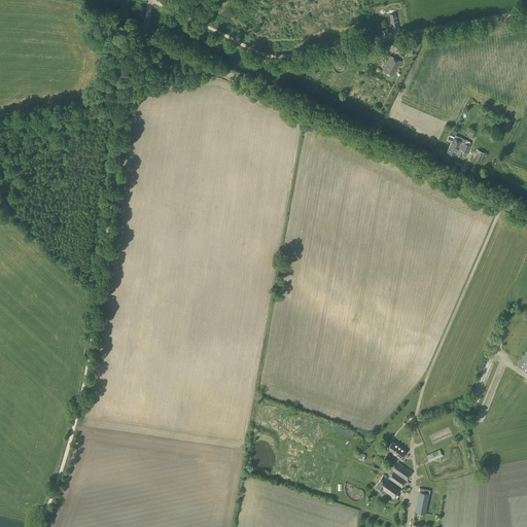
[(391,27),(398,26),(396,13),(389,14),(391,27)]
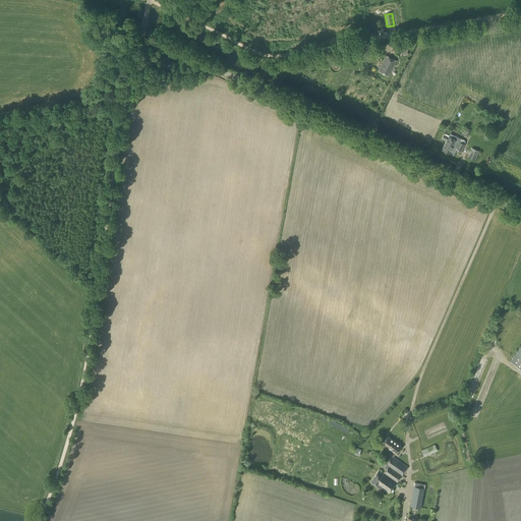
[(397,53),(407,51),(406,44),(396,46),(397,53)]
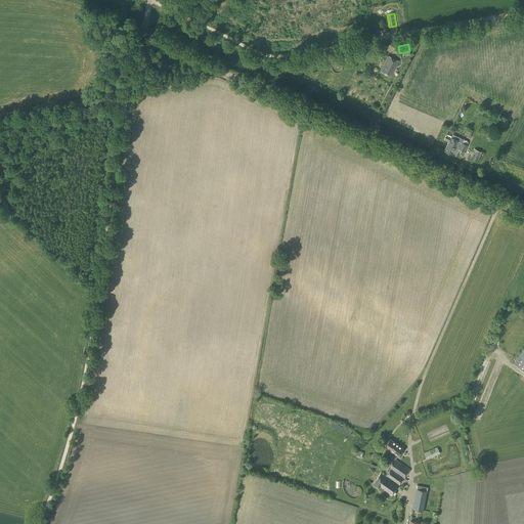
[(384,63),(394,69),(398,61),(388,56),(384,63)]
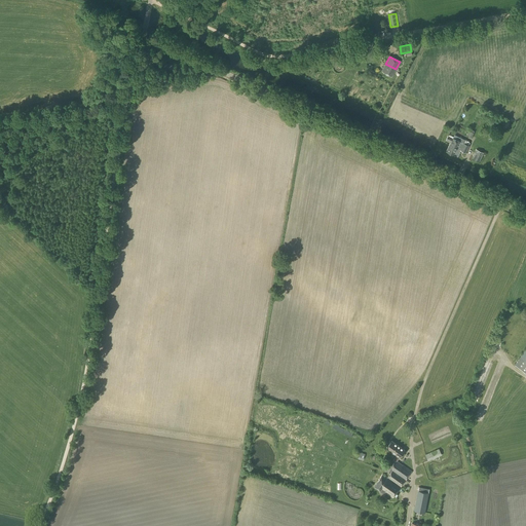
[(391,77),(396,69),(385,64),(381,72),(391,77)]
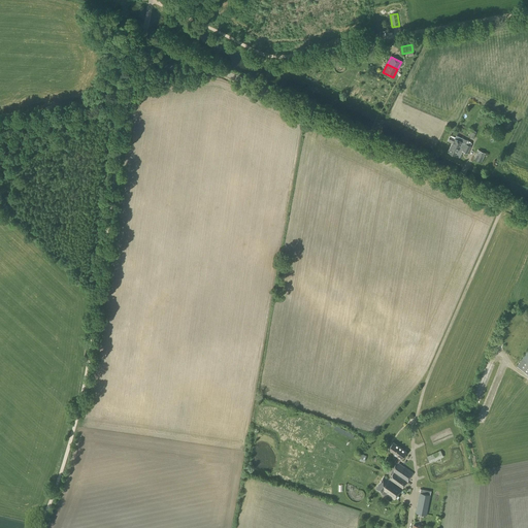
[(448,153),(456,156),(459,150),(462,151),(467,154),(470,146),(471,144),(470,142),(463,139),(462,142),(455,139),(455,137),(451,135),(448,141),(452,143),(448,153)]
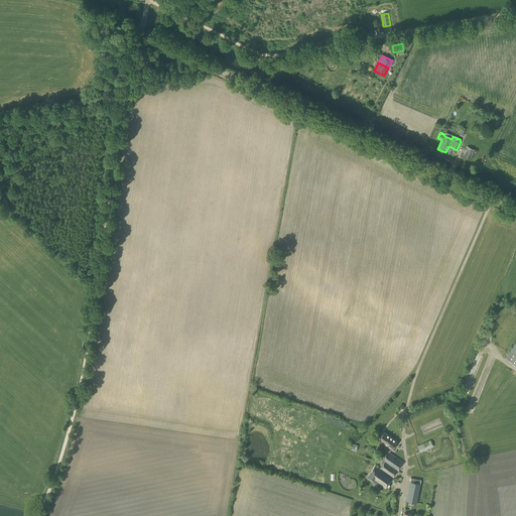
[(468,146),(463,155),(470,159),(475,150),(468,146)]
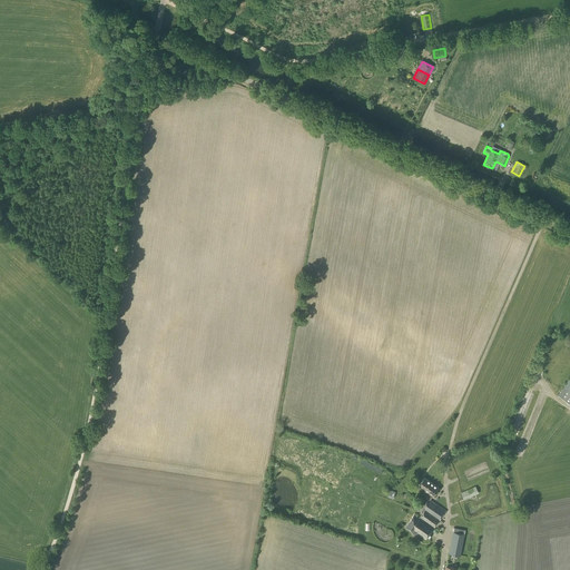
[(569,403),(569,376),(558,395),(569,403)]
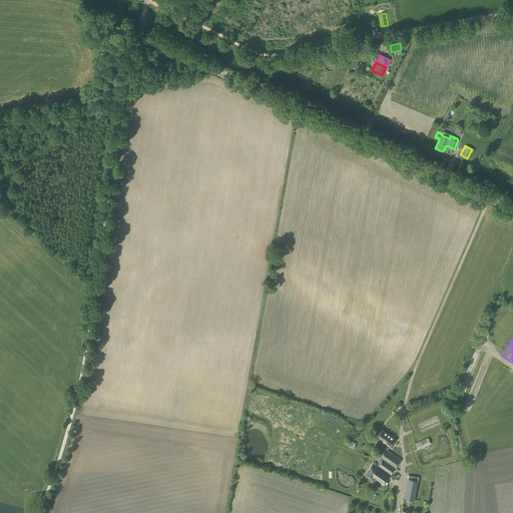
[(390,446),(395,439),(382,430),(378,436),(383,439),(382,441),(387,444),(375,459),(380,462),(377,466),(373,463),(365,474),(371,479),(372,477),(383,485),(385,483),(387,485),(388,483),(386,481),(402,460),(387,449),(389,446),(390,446)]
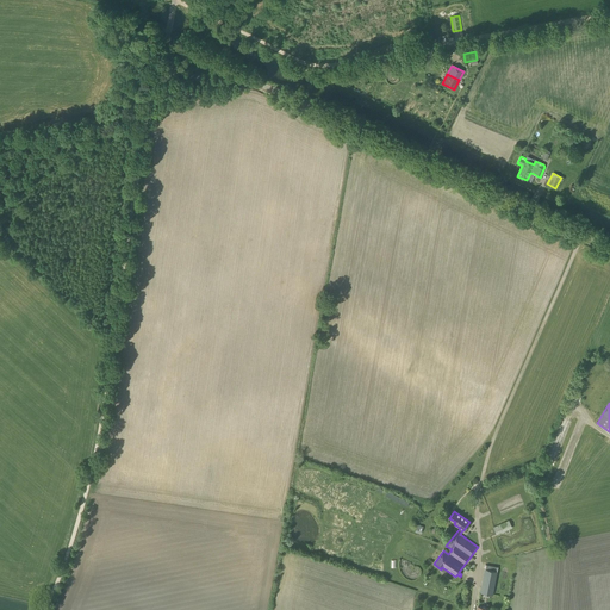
[(497,535),(512,528),(509,520),(493,527),(497,535)]
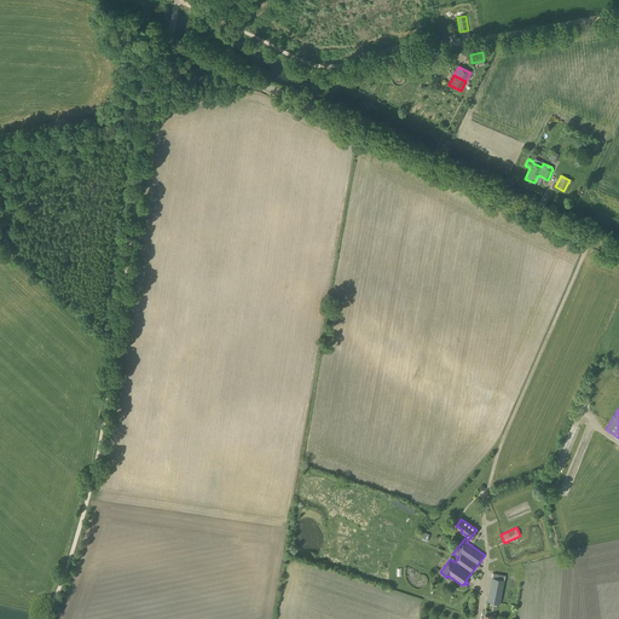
[(499,603),(505,576),(493,573),(492,577),(491,577),(487,601),(499,603)]
